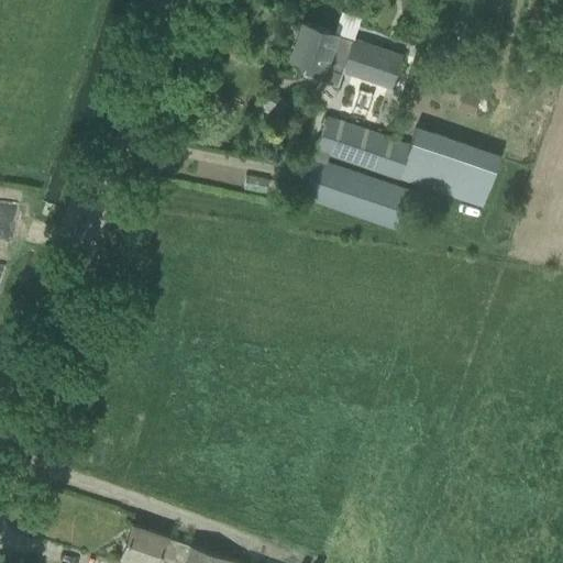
[(290,56),(306,62),(301,74),(337,86),(342,69),(389,86),(400,54),(353,39),(352,40),(334,33),(334,32),(302,21),(290,56)]
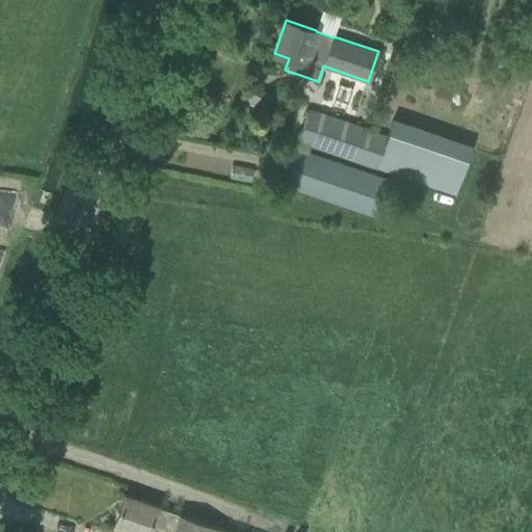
[(460,74),(446,69),(440,84),(454,89),(460,74)]
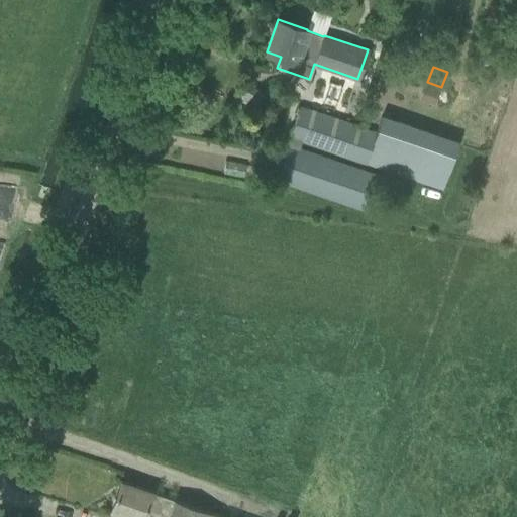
[(440,90),(424,84),(419,100),(435,105),(440,90)]
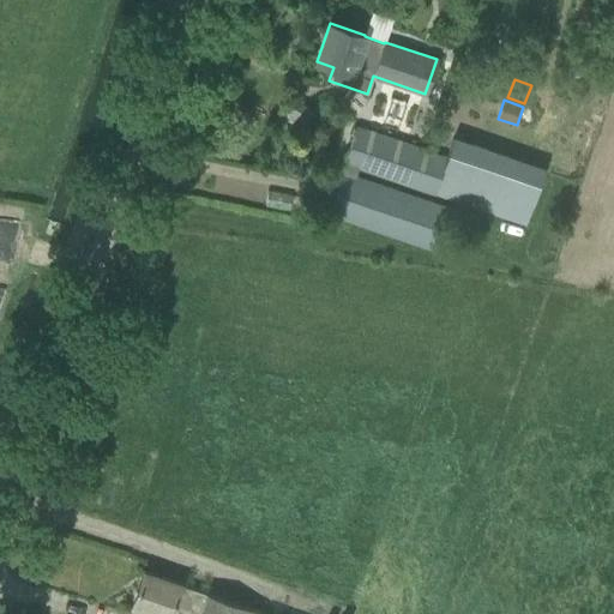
[(447,157),(356,126),(341,172),(356,176),(360,168),(525,224),(545,169),(453,138),(447,157)]
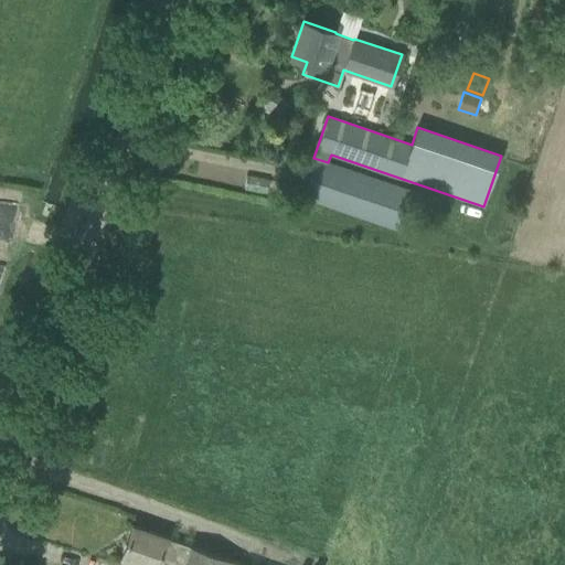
[(417,193),(328,162),(313,158),(301,195),(404,231),(417,193)]
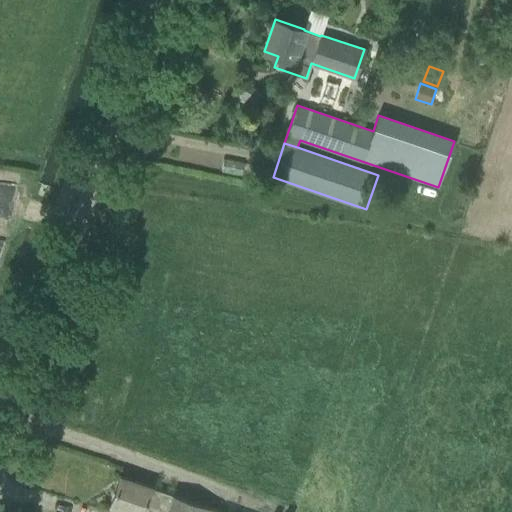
[(0,215),(7,216),(9,183),(0,182),(0,215)]
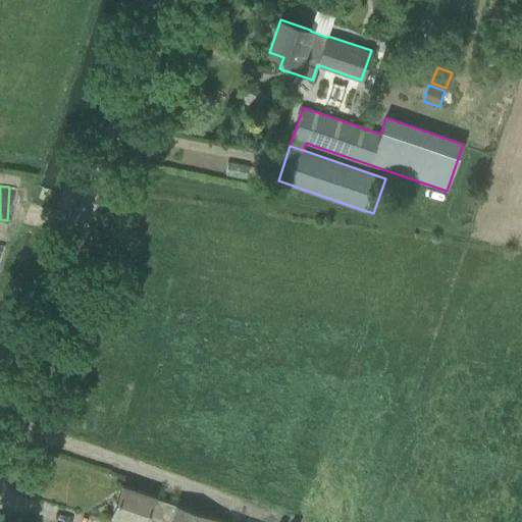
[(154,497),(121,485),(111,515),(131,521),(227,521),(176,504),(175,505),(153,498),(154,497)]
